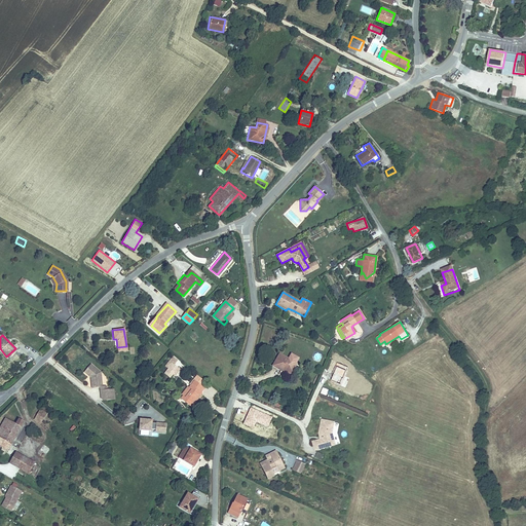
[(282,367),(291,372),(296,363),(279,353),(272,366),(279,370),(282,367)]
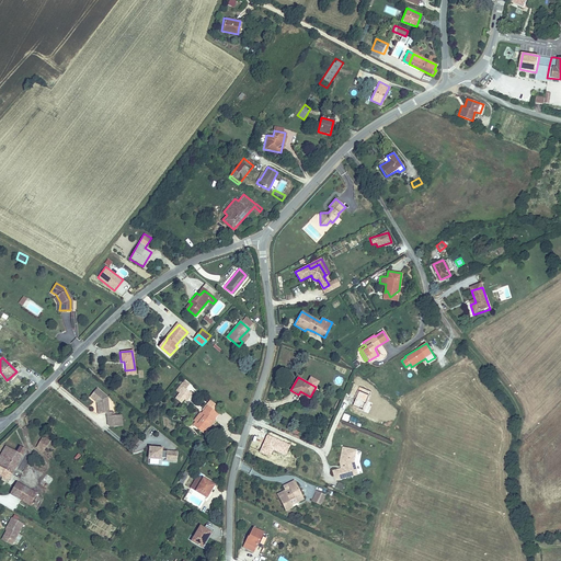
[(89,397),(95,402),(96,402),(96,404),(95,404),(96,413),(105,412),(107,412),(106,397),(96,388),(89,397)]
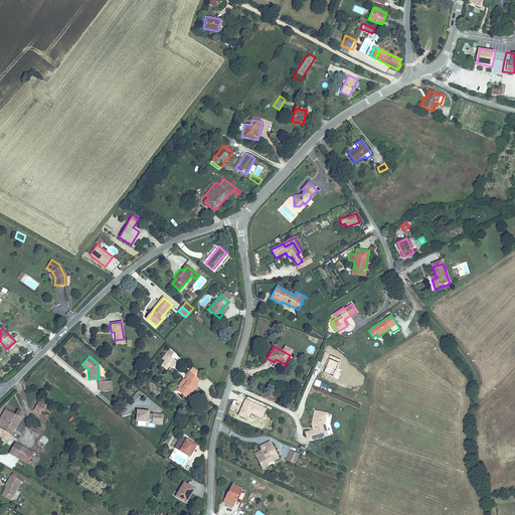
[(166,360),(162,365),(167,369),(174,360),(169,356),(166,360)]
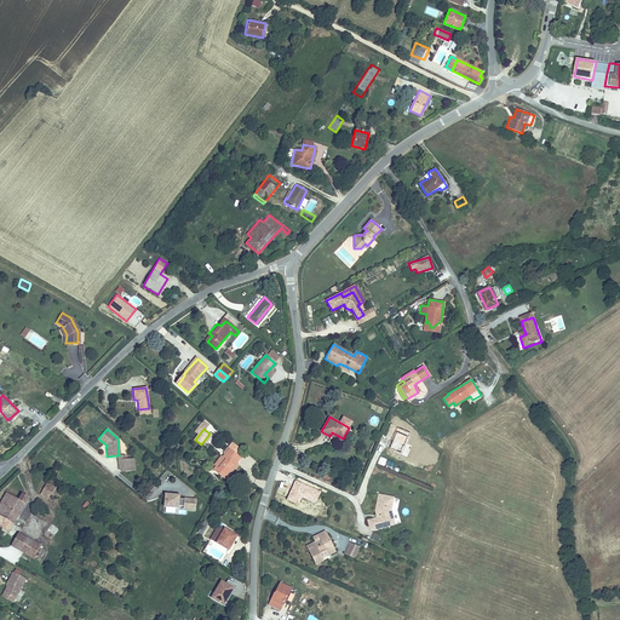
[(340,442),(343,438),(332,432),(329,436),(340,442)]
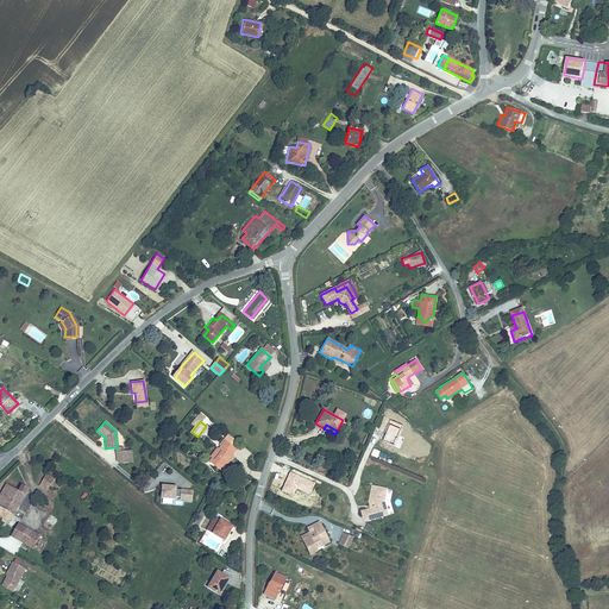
[(226,458),(228,459),(231,457),(230,456),(234,450),(225,441),(218,450),(215,449),(209,454),(212,457),(208,460),(217,468),(226,458)]
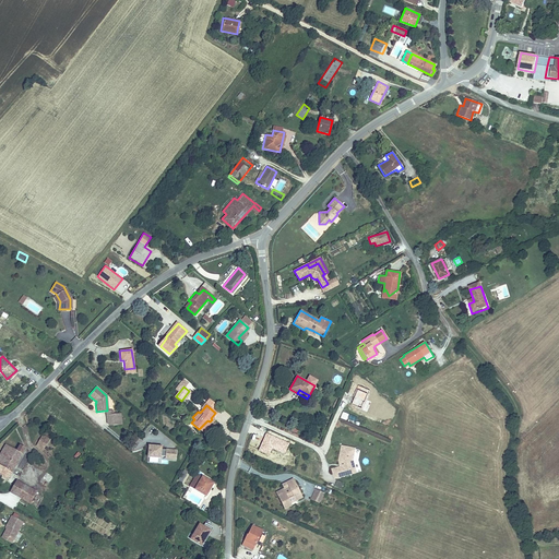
[(111,414),(106,415),(106,423),(108,425),(121,424),(120,414),(111,414)]
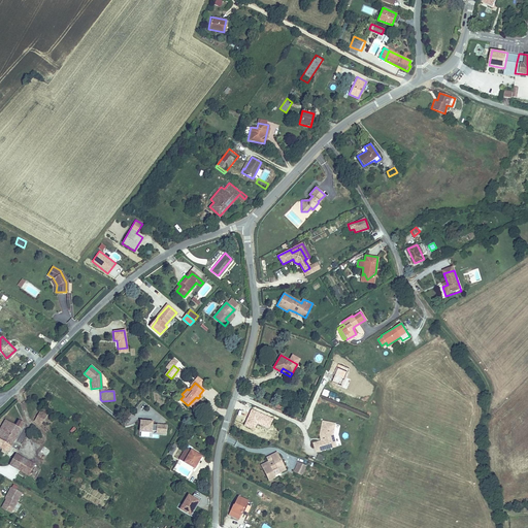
[(191,407),(198,398),(196,397),(188,405),(191,407)]
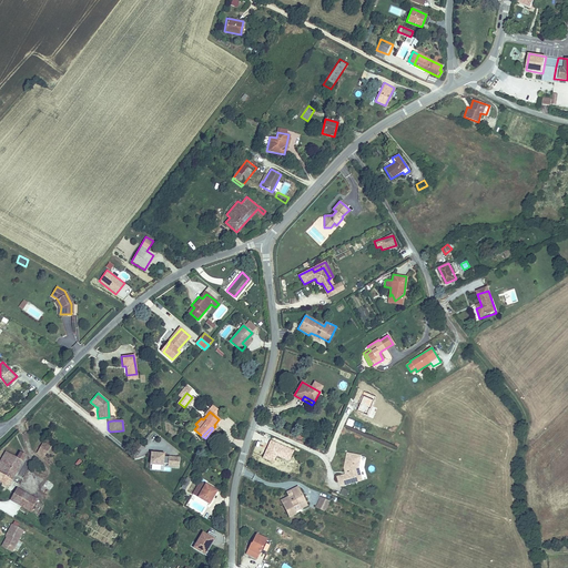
[(359,436),(344,429),(341,437),(356,445),(359,436)]
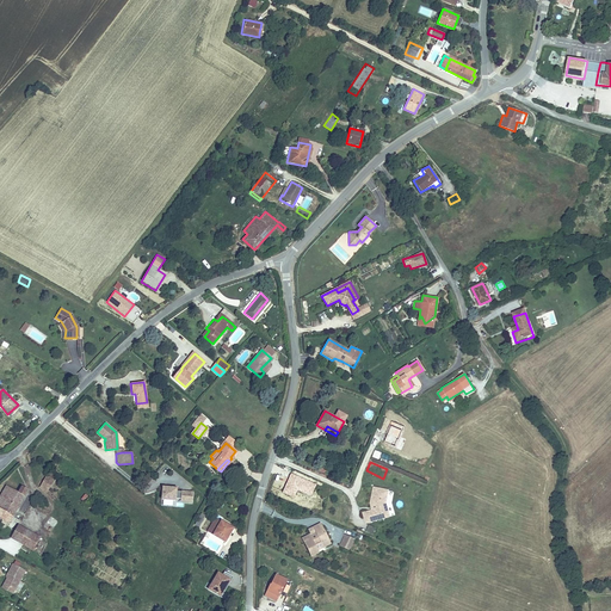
[(48,475),(42,487),(49,491),(55,479),(48,475)]
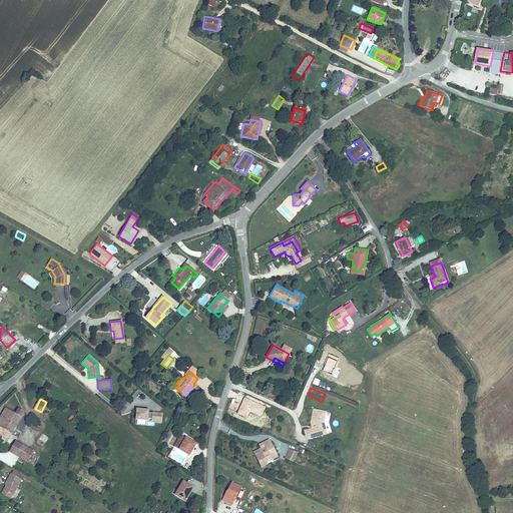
[(23,411),(18,408),(15,412),(6,407),(0,417),(0,434),(7,439),(23,411)]
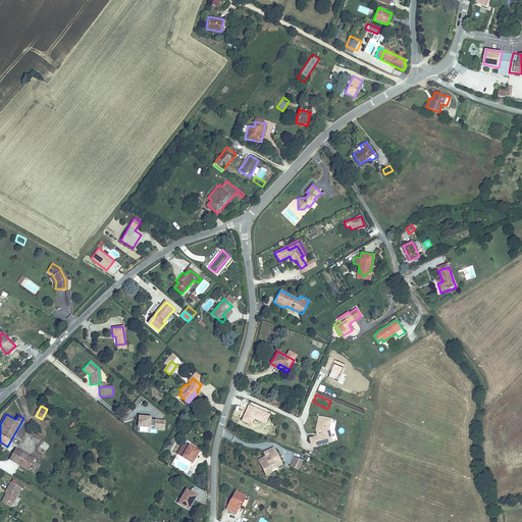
[(331,418),(319,416),(316,429),(317,435),(310,437),(312,446),(329,441),(328,437),(330,436),(328,429),(331,418)]
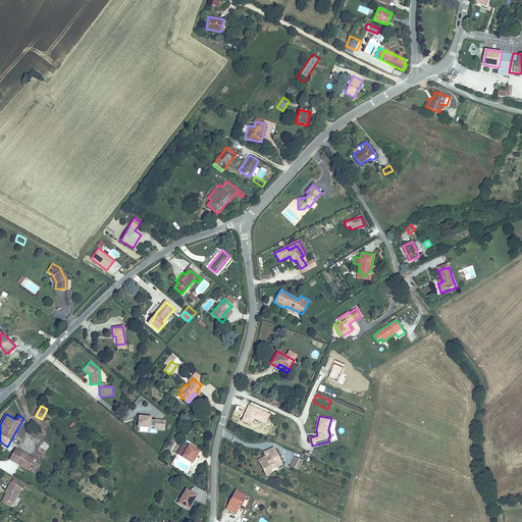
[(165,429),(165,421),(152,420),(152,418),(140,417),(140,427),(151,428),(151,426),(156,427),(156,428),(165,429)]
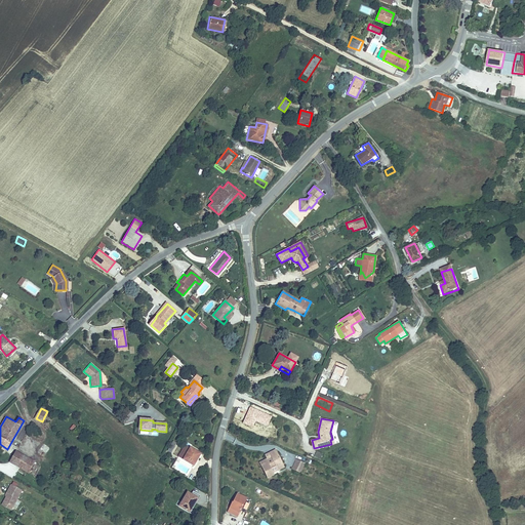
[(172,441),(167,451),(171,453),(175,442),(172,441)]
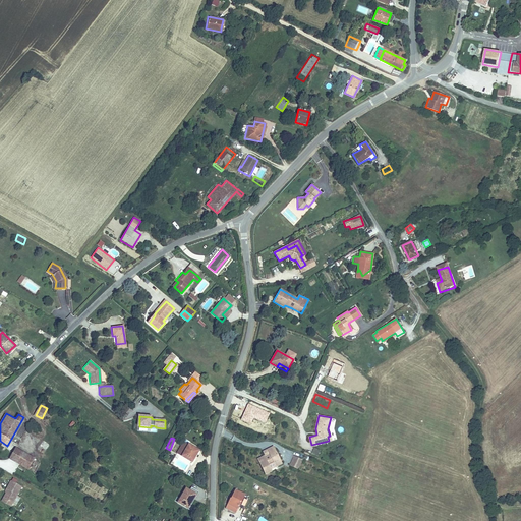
[(198,450),(182,441),(175,453),(192,462),(198,450)]
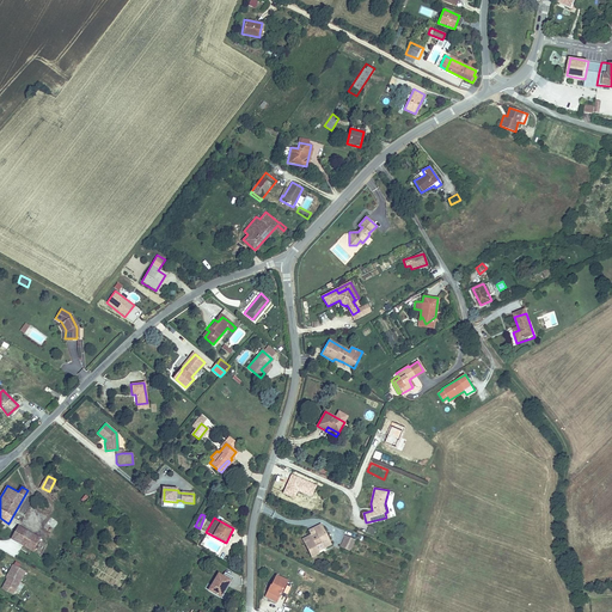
[(320,525),(313,528),(316,533),(303,540),(311,557),(318,555),(314,548),(322,544),(323,549),(330,545),(320,525)]
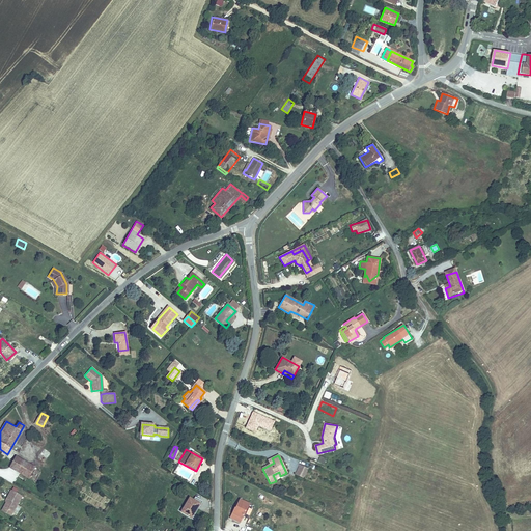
[(325,466),(327,458),(320,456),(317,464),(325,466)]
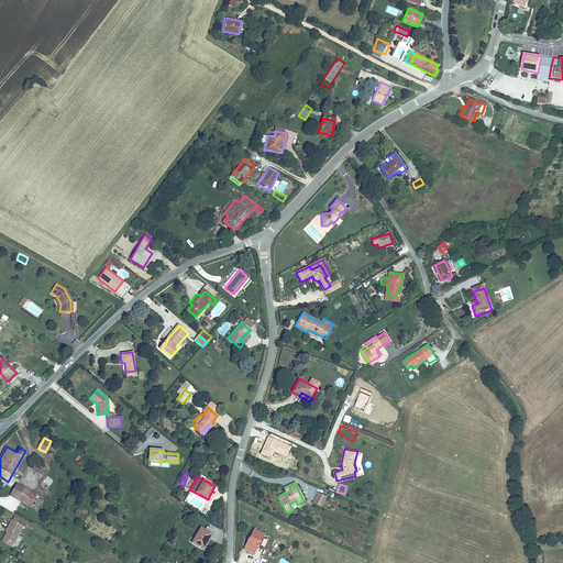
[(23,501),(30,492),(18,485),(11,495),(23,501)]
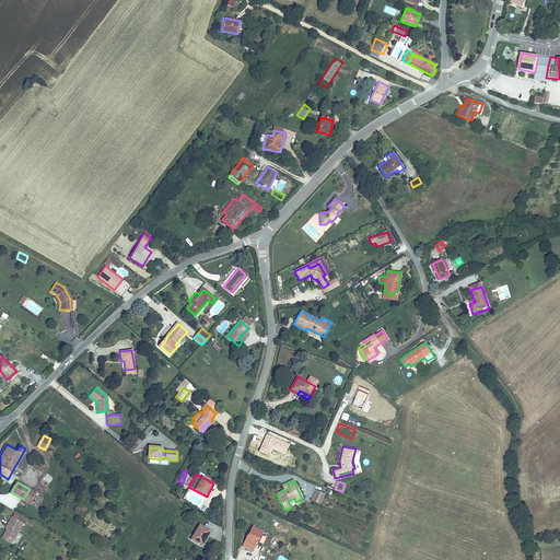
[(43,497),(30,489),(23,499),(37,508),(43,497)]
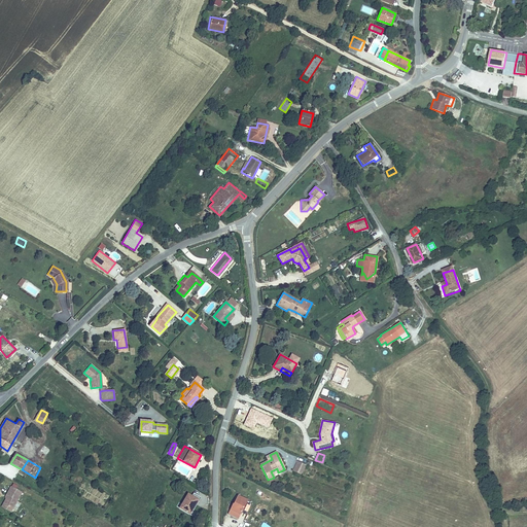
[(305,465),(297,462),(293,471),(301,475),(305,465)]
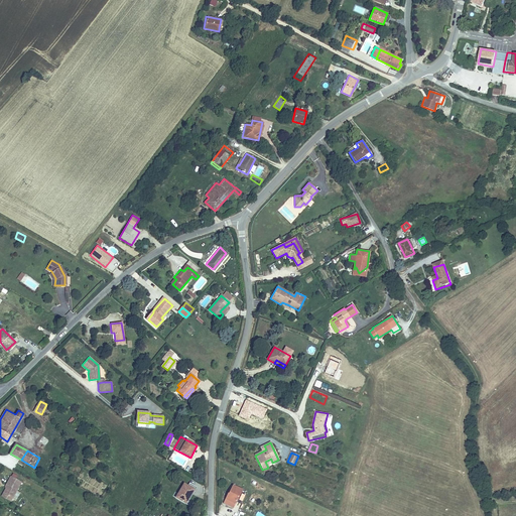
[(8,485),(5,490),(6,494),(10,496),(14,495),(22,482),(12,476),(7,484),(8,485)]
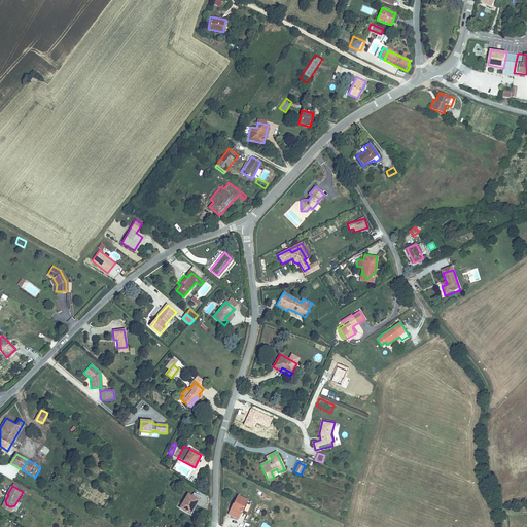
[(197,498),(187,493),(180,507),(189,513),(197,498)]
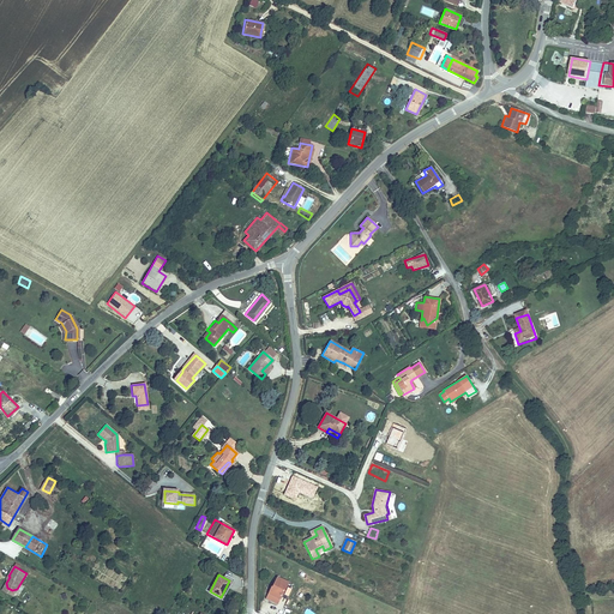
[(289,582),(278,577),(270,589),(269,588),(268,591),(271,594),(269,599),(276,603),(289,582)]
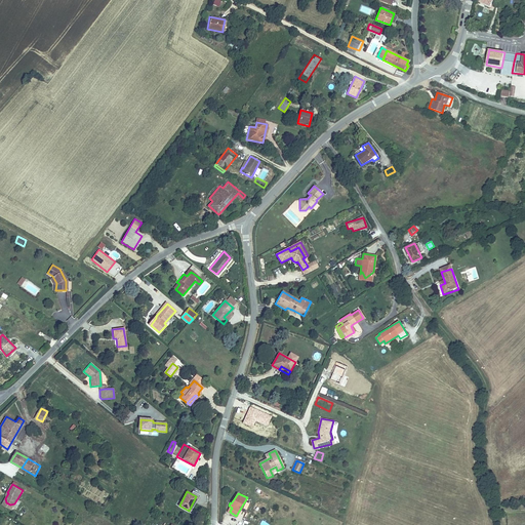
[(6,502),(5,498),(2,505),(10,510),(14,503),(10,505),(6,502)]
